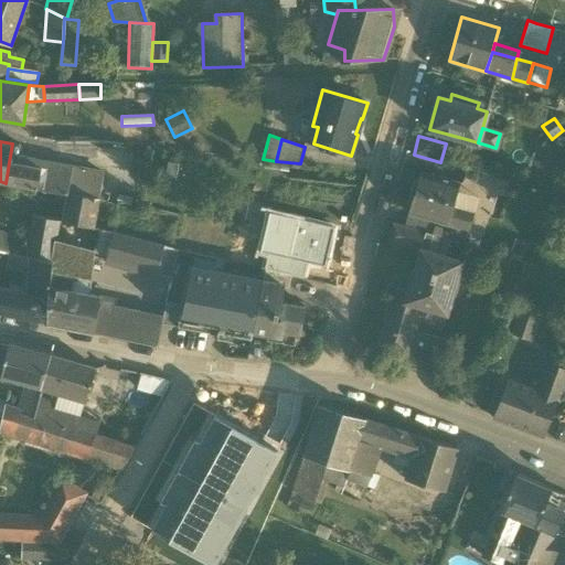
[(12,144),(9,162),(41,168),(72,174),(73,167),(19,156),(20,145),(12,144)]
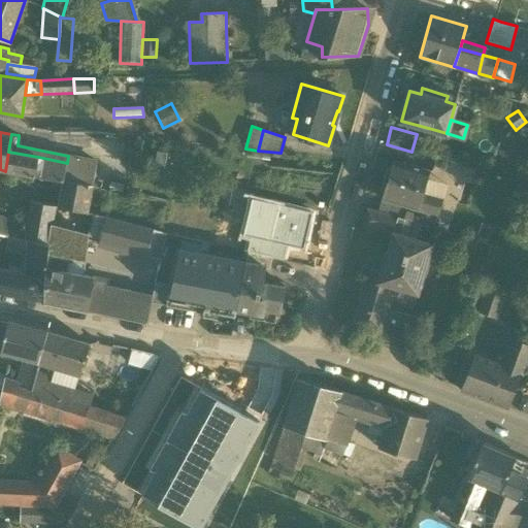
[(5,171),(35,176),(38,157),(8,152),(5,171)]
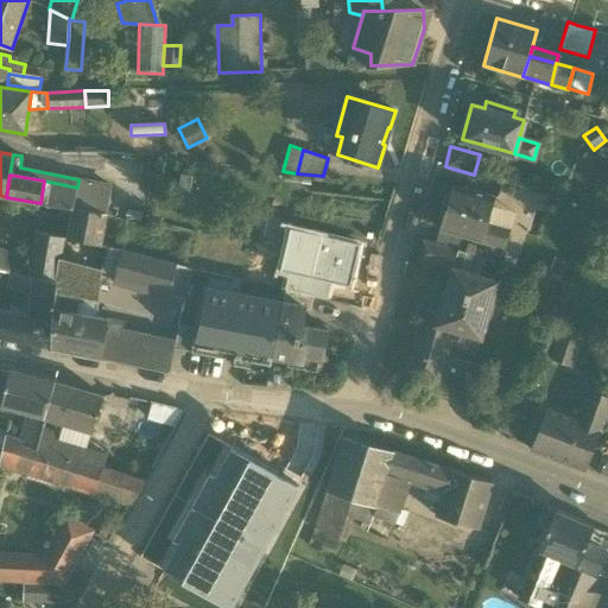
[(112,185),(78,179),(77,188),(74,209),(88,211),(106,215),(112,185)]
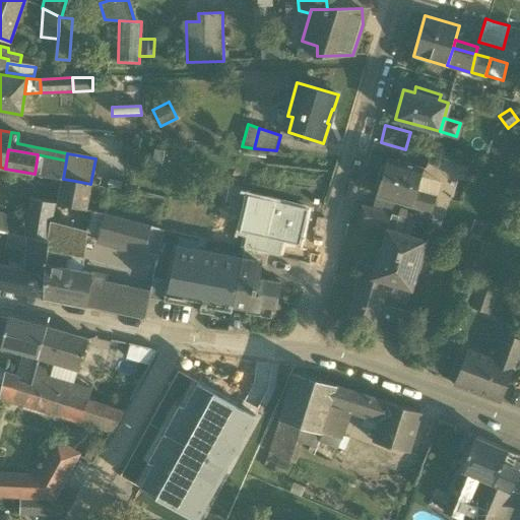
[(66,160),(38,154),(35,174),(63,180),(63,179),(66,160)]
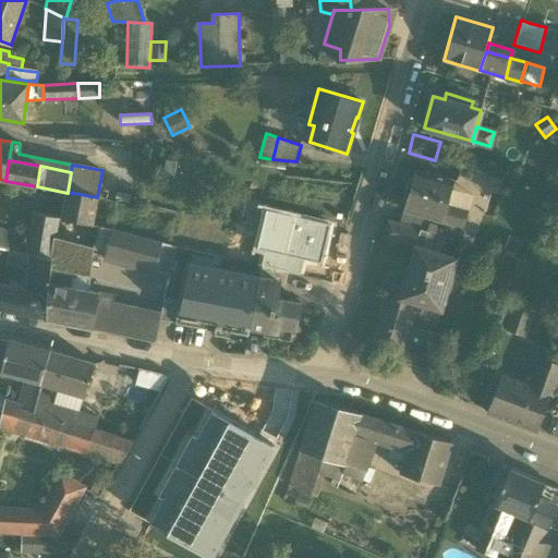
[(429,216),(443,220),(447,205),(451,189),(453,182),(449,181),(450,180),(429,174),(429,176),(414,171),(412,178),(409,177),(402,201),(405,202),(403,208),(429,216)]
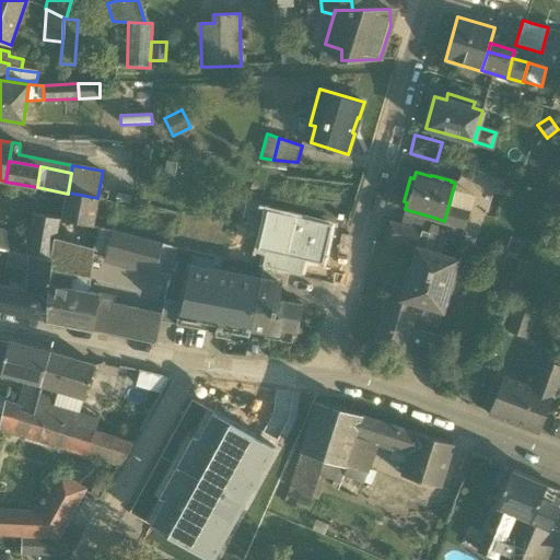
[(474,195),(453,189),(448,206),(469,212),(474,195)]
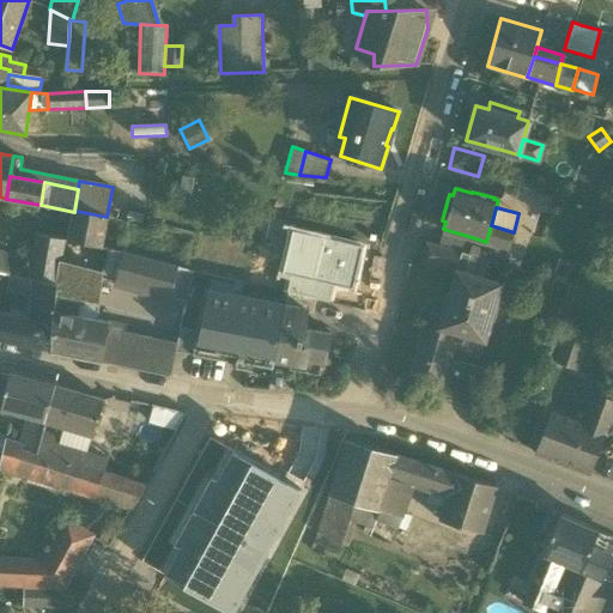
[(68,241),(101,248),(107,217),(89,213),(74,211),(74,212),(68,241)]
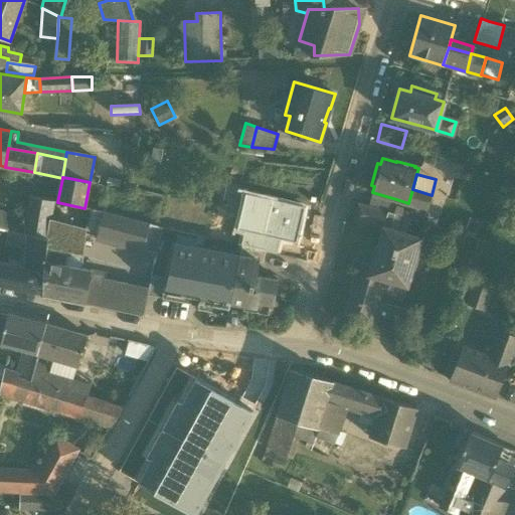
[(185,191),(171,188),(166,211),(179,215),(185,191)]
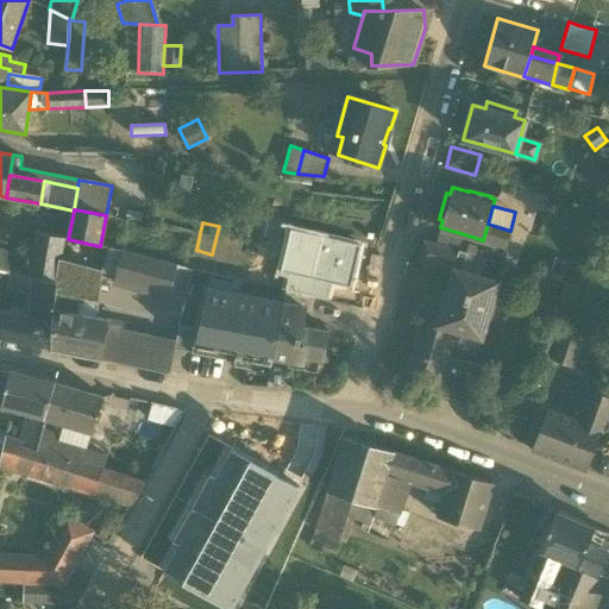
[(483,240),(506,246),(510,231),(488,224),(483,240)]
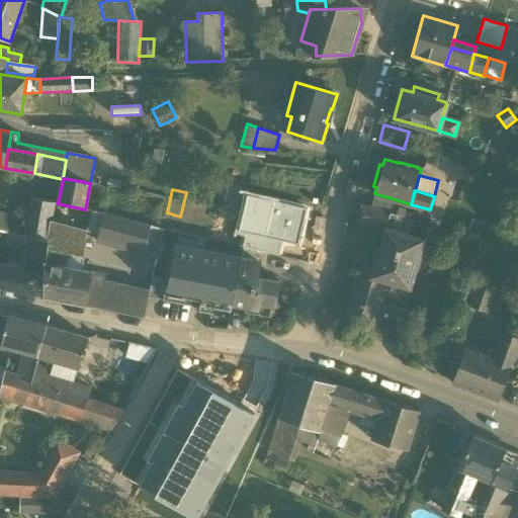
[(238,230),(247,194),(240,192),(231,229),(238,230)]
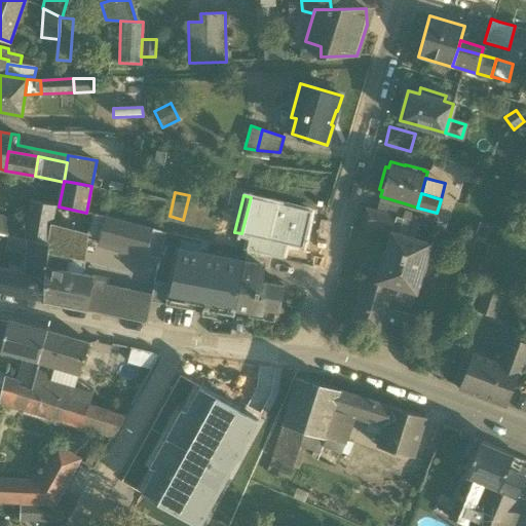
[(380,196),(376,211),(401,218),(405,203),(380,196)]
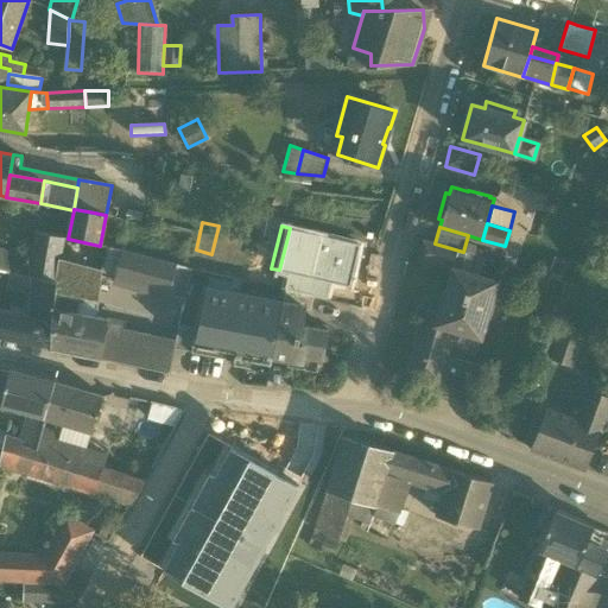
[(290,228),(279,270),(289,272),(330,283),(349,287),(360,244),(290,228)]
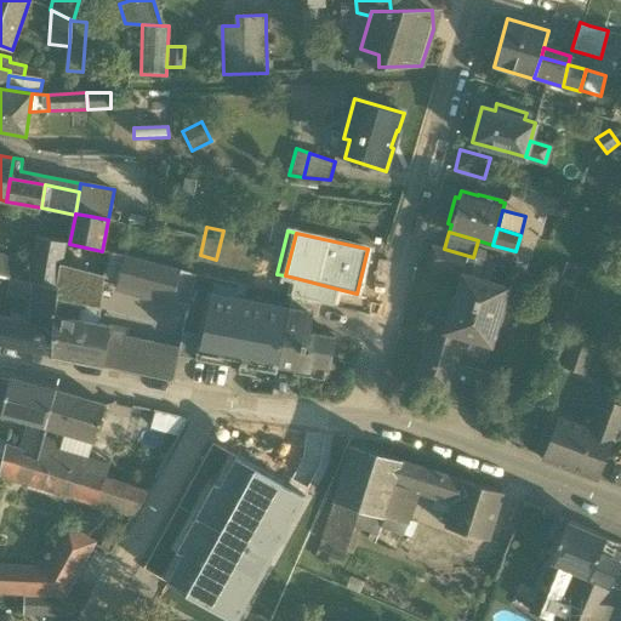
[(33,281),(56,286),(57,288),(62,267),(66,243),(36,237),(29,280),(33,281)]
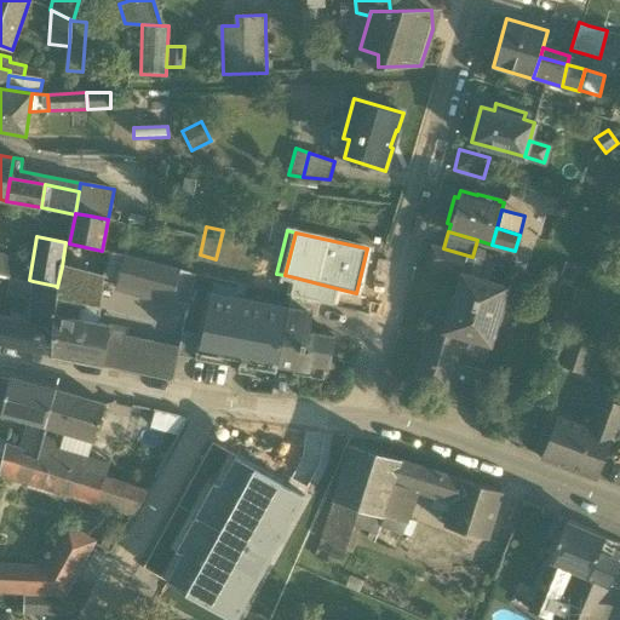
[(476,257),(472,257),(443,248),(431,245),(425,264),(461,275),(461,274),(470,276),(476,257)]
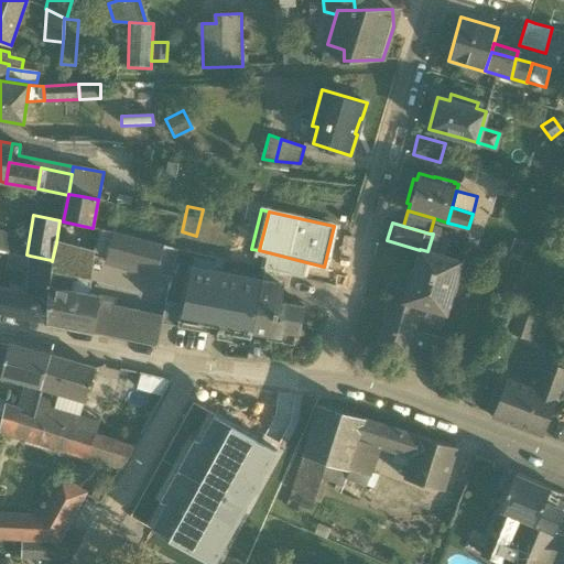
[(97,229),(95,252),(94,257),(171,278),(177,249),(97,229)]
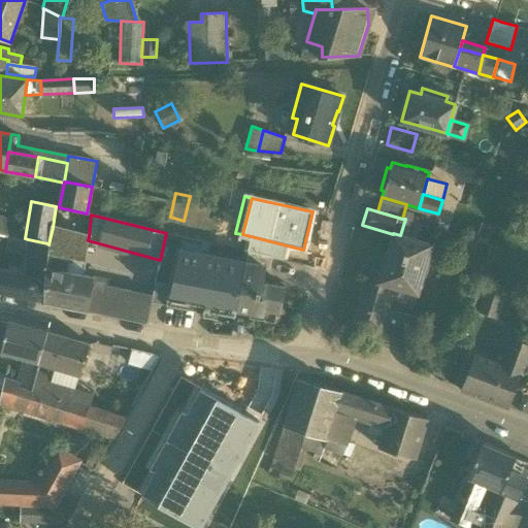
[(0,232),(8,234),(20,237),(24,223),(0,217),(0,232)]
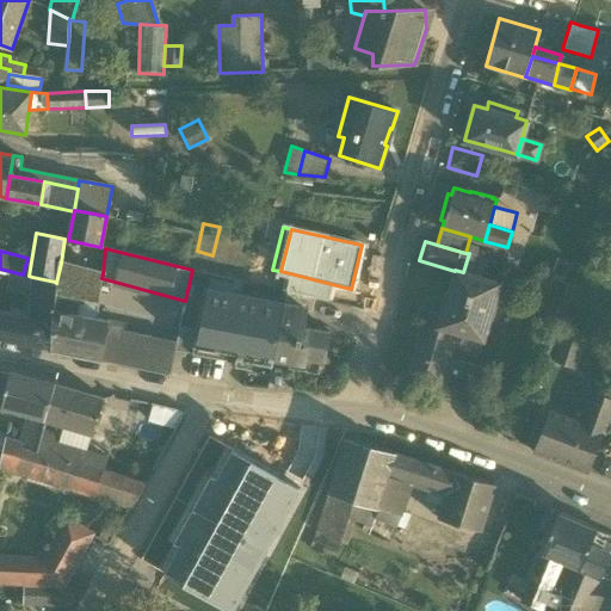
[(463,272),(481,278),(487,259),(469,253),(463,272)]
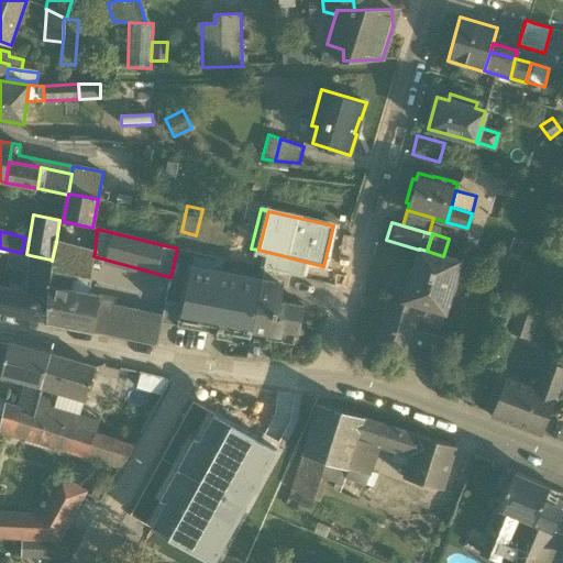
[(527,242),(514,236),(508,251),(521,256),(527,242)]
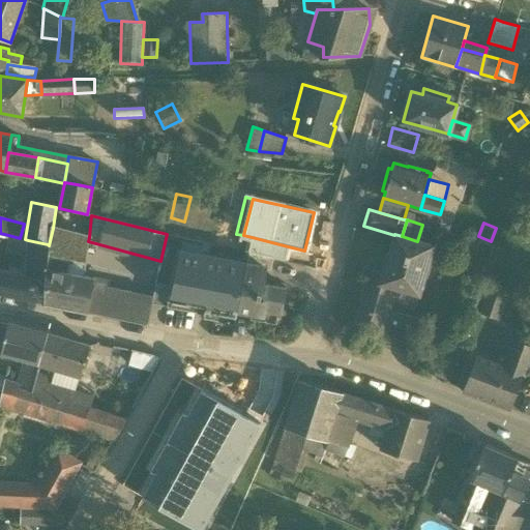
[(89,237),(53,228),(49,245),(48,244),(47,269),(85,276),(88,241),(89,237)]
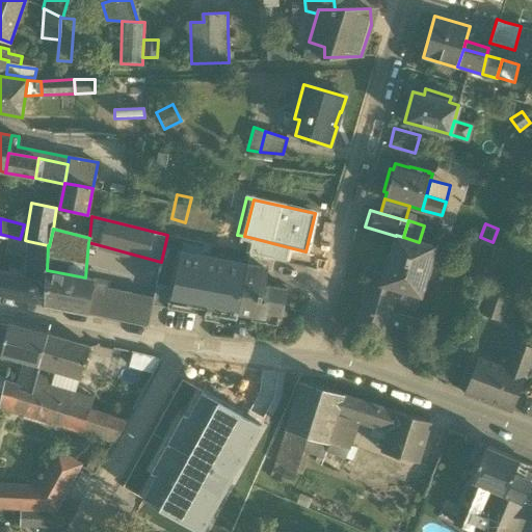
[(381,331),(383,333),(390,311),(392,304),(396,288),(420,295),(434,246),(419,242),(403,237),(396,235),(396,236),(381,282),(369,278),(356,324),(381,331)]
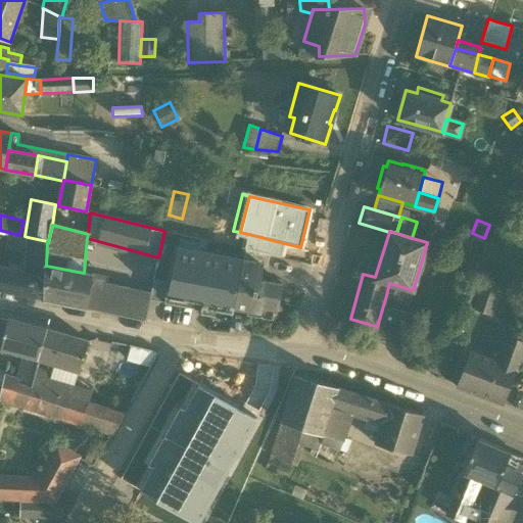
[(4,249),(27,254),(28,237),(25,236),(19,235),(8,232),(4,249)]
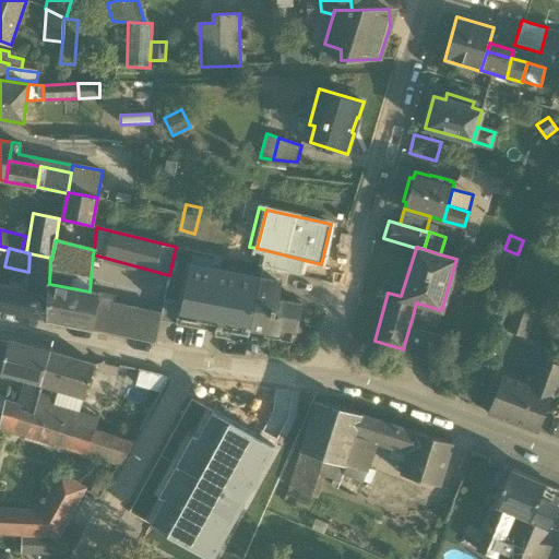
[(304,260),(265,250),(262,265),(288,272),(300,274),(304,260)]
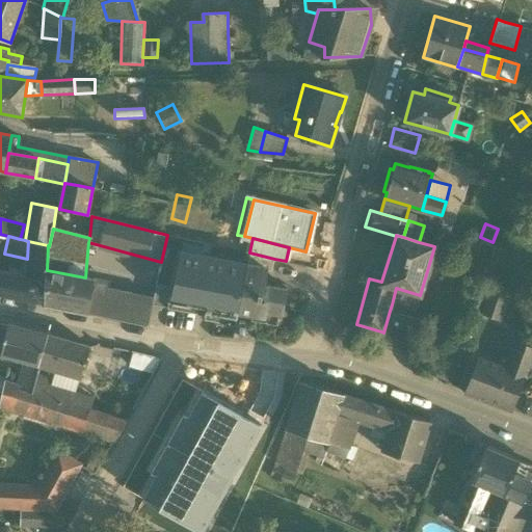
[(0,293),(45,303),(47,270),(48,245),(28,241),(27,259),(27,276),(0,269),(0,293)]
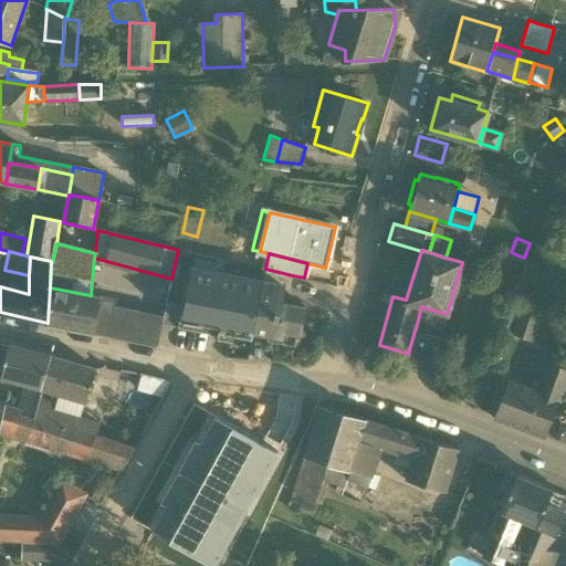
[(218,333),(251,339),(253,332),(263,282),(189,268),(181,305),(179,321),(219,328),(218,333)]
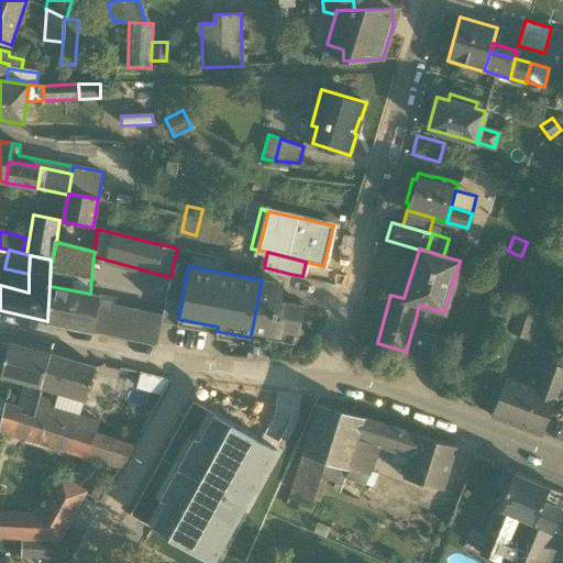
[(283,287),(287,288),(290,274),(264,267),(262,280),(283,285),(283,287)]
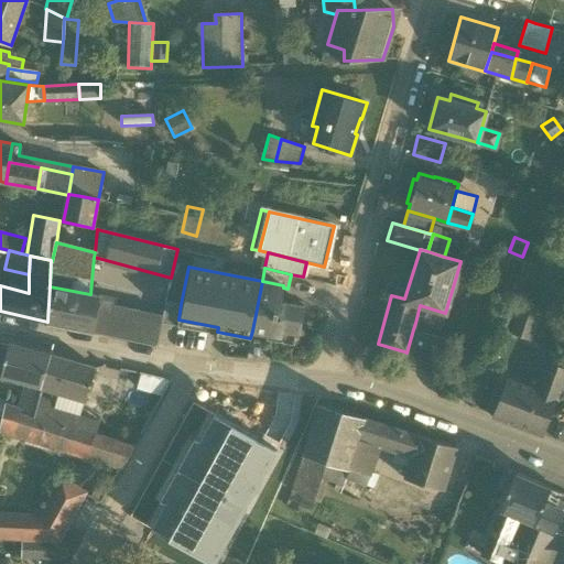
[(252,331),(282,336),(283,328),(300,332),(304,306),(280,302),(283,288),(283,285),(262,281),(252,331)]
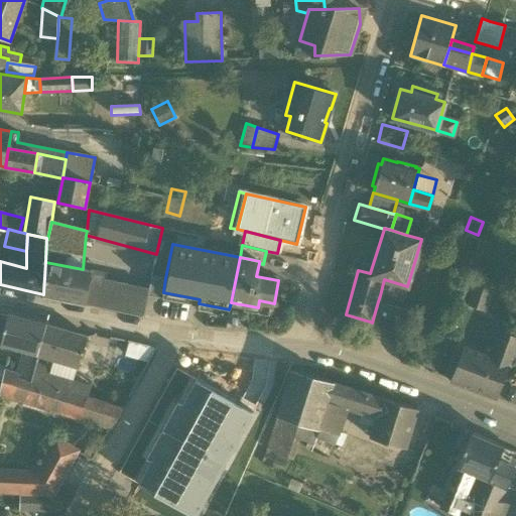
[(83,269),(45,262),(43,294),(85,303),(89,285),(92,270),(83,269)]
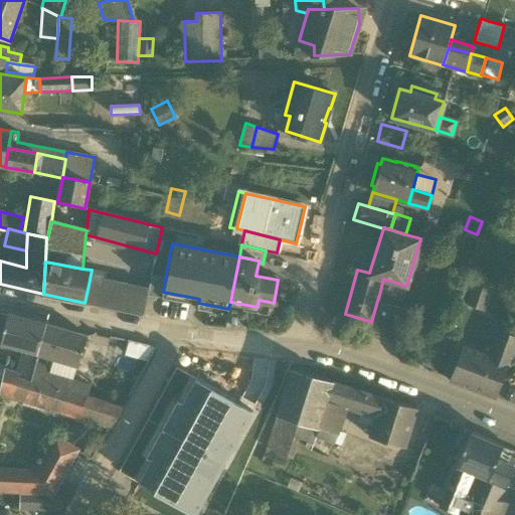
[(107,273),(92,270),(89,285),(146,298),(147,295),(149,289),(106,279),(107,273)]
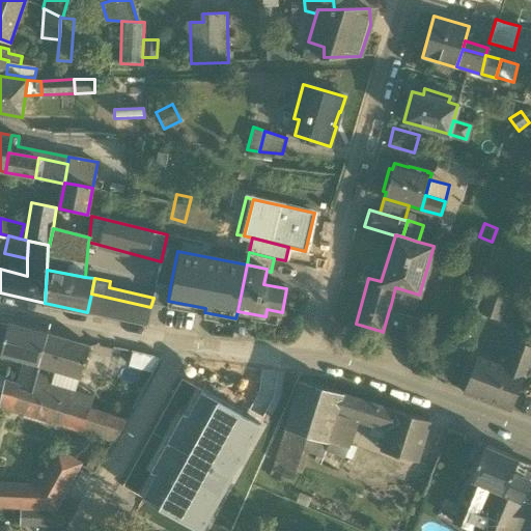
[(168,301),(170,286),(157,283),(154,298),(151,304),(167,307),(168,301)]
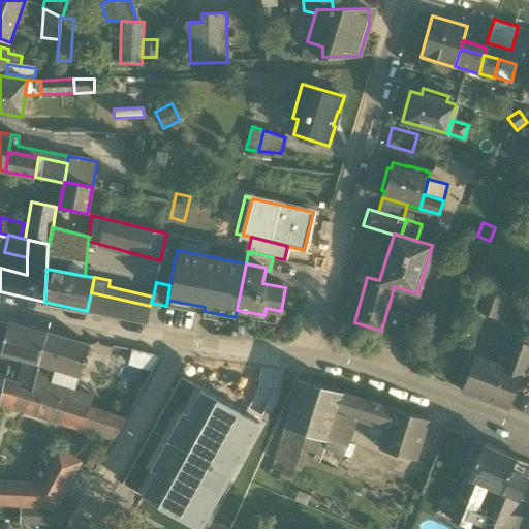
[(479,314),(496,319),(507,287),(492,282),(479,314)]
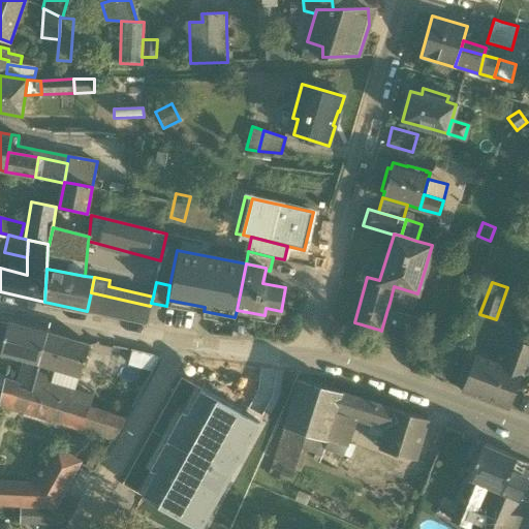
[(394,286),(390,303),(413,309),(417,293),(394,286)]
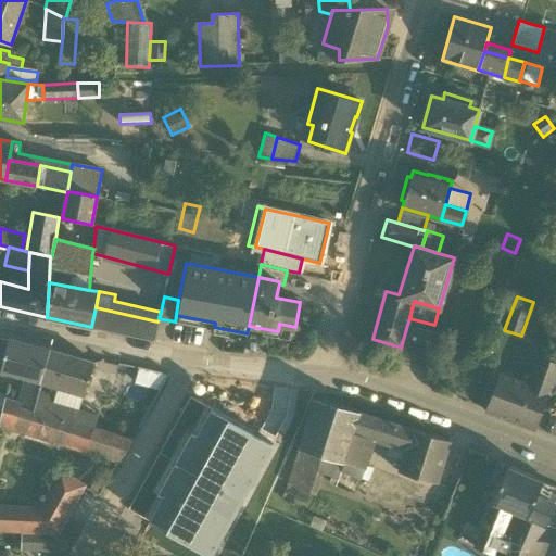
[(91,327),(153,340),(158,321),(96,307),(91,327)]
